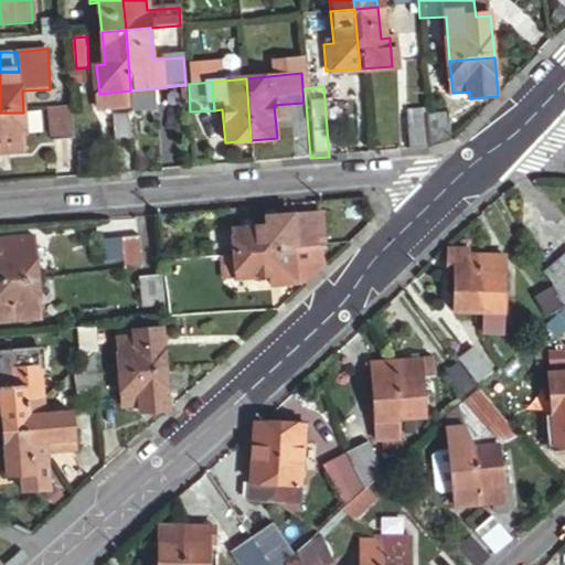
[(130,91),(99,94),(100,110),(131,107),(130,91)]
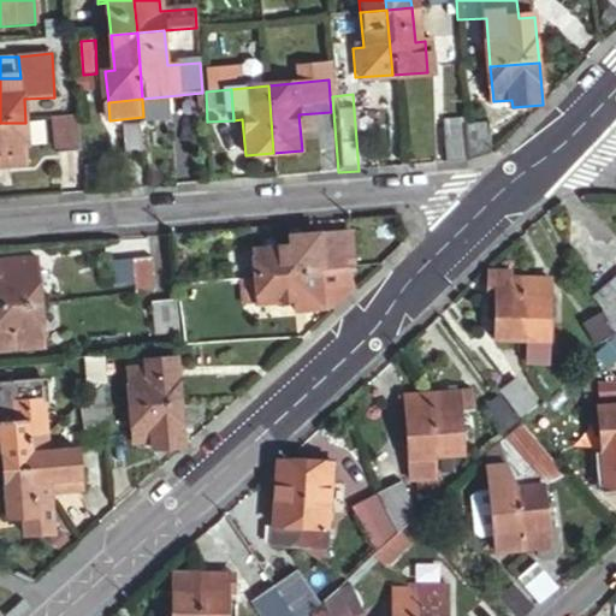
[(81,119),(54,120),(58,154),(83,152),(81,119)]
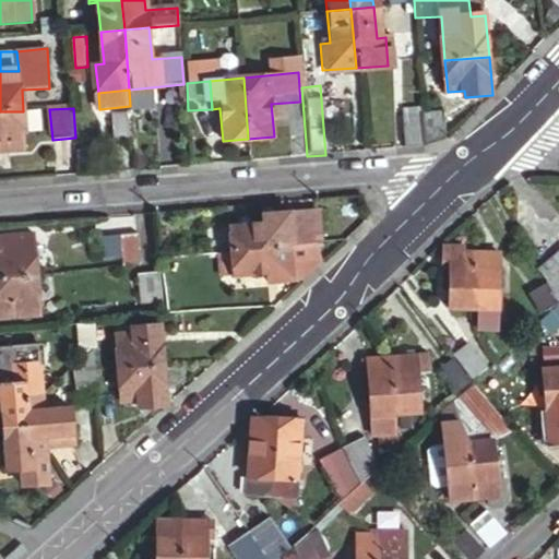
[(24,134),(23,111),(0,111),(0,153),(24,152),(23,133),(24,134)]
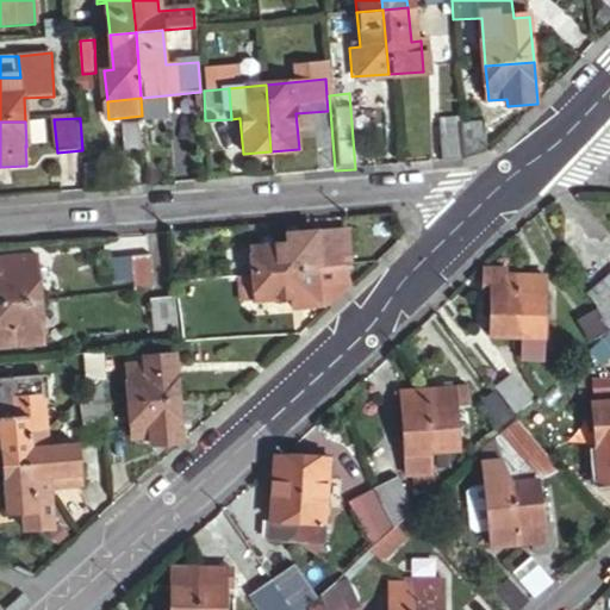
[(141,124),(123,125),(125,155),(143,154),(141,124)]
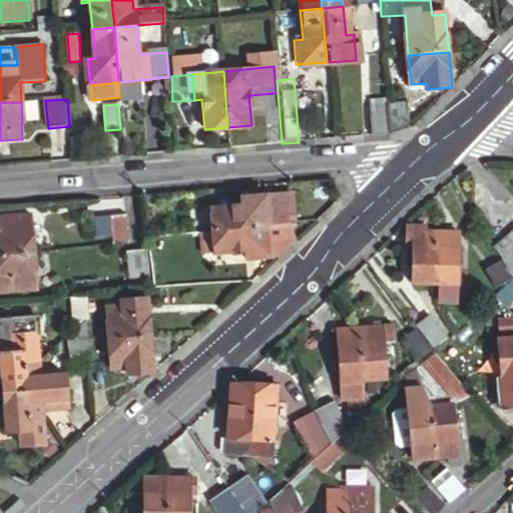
[(406,105),(386,106),(386,107),(389,134),(394,134),(408,127),(406,105)]
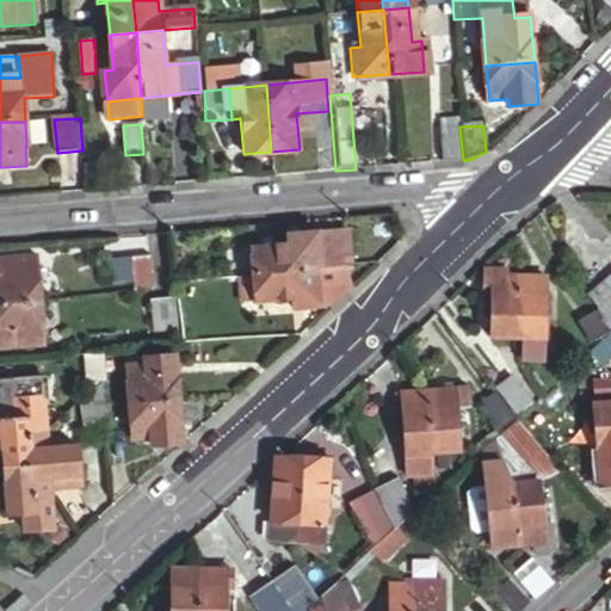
[(438,129),(440,162),(463,160),(460,128),(460,127),(438,129)]
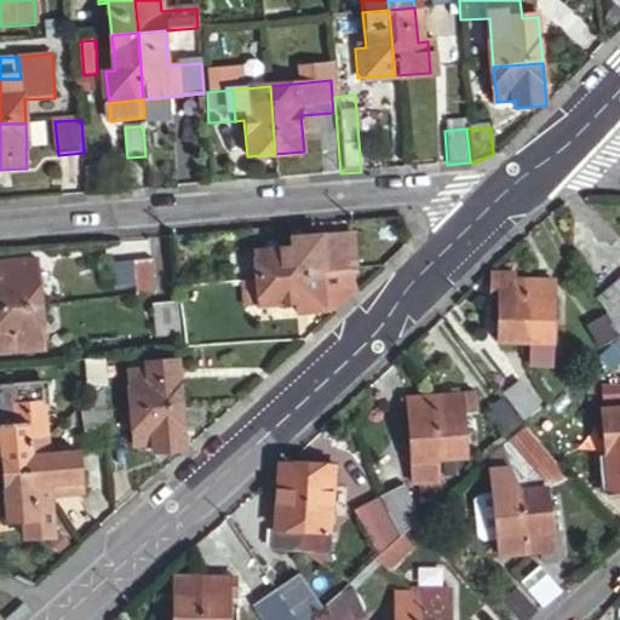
[(257,251),(258,279),(327,273),(356,270),(360,270),(357,235),(294,240),(294,248),(257,251)]
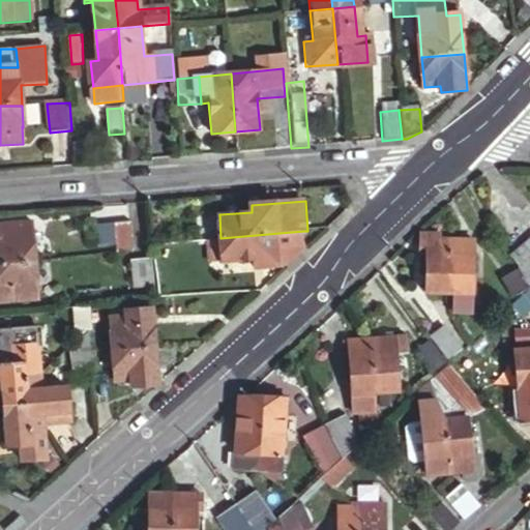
[(507,203),(490,212),(513,253),(523,243),(517,234),(507,203)]
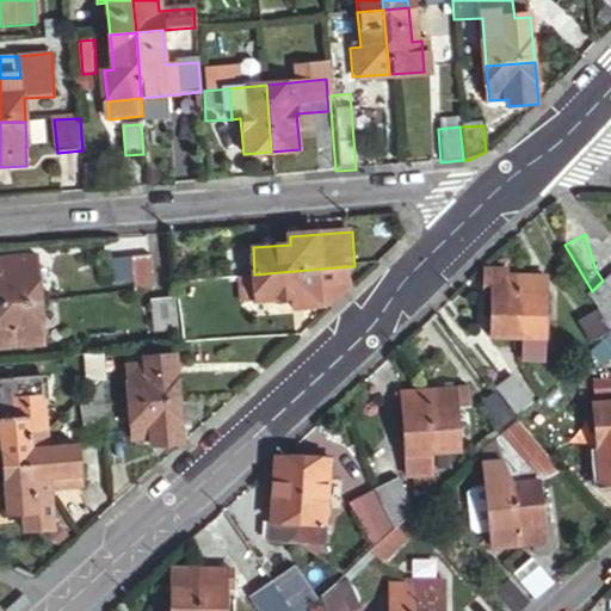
[(130,291),(150,290),(148,255),(128,258),(130,291)]
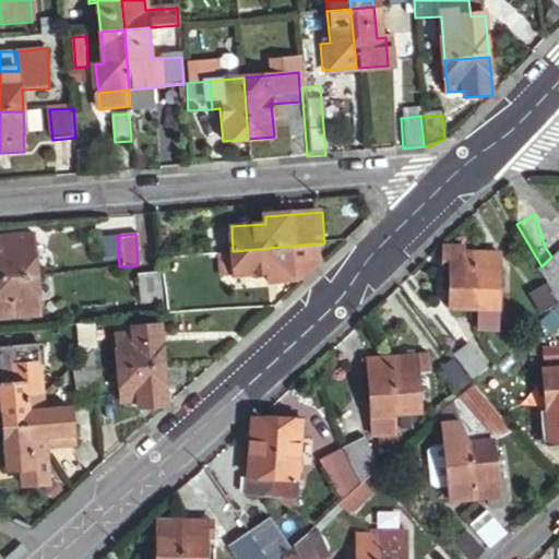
[(0,236),(0,275),(37,273),(35,242),(18,244),(16,235),(0,236)]
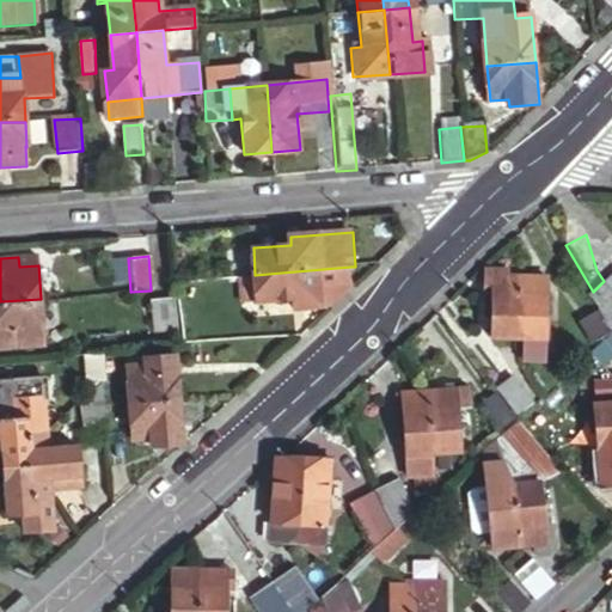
[(297,308),(331,306),(353,287),(352,267),(323,269),(255,275),(258,303),(295,300),(297,308)]
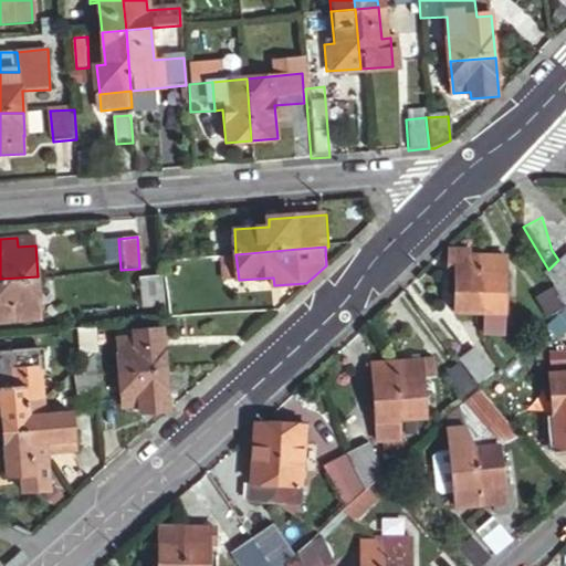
[(482,307),(478,259),(467,260),(467,255),(447,257),(449,301),(458,300),(458,308),(482,307)]
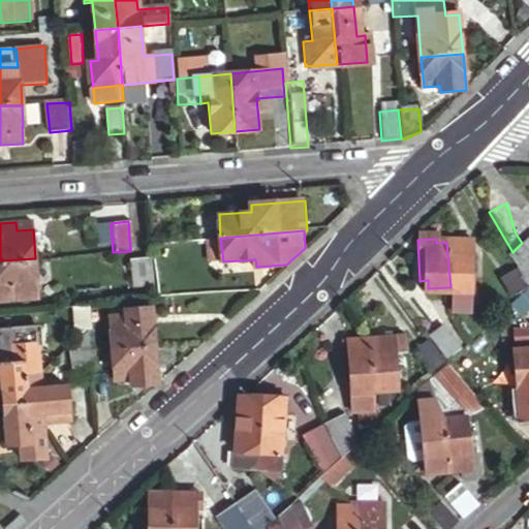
[(473,240),(446,242),(450,287),(474,286),(476,286),(473,240)]
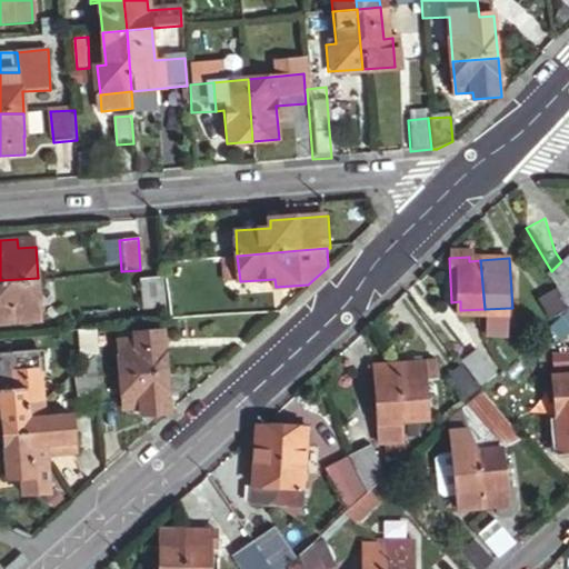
[(38,278),(0,280),(0,319),(23,318),(22,310),(40,309),(38,278)]
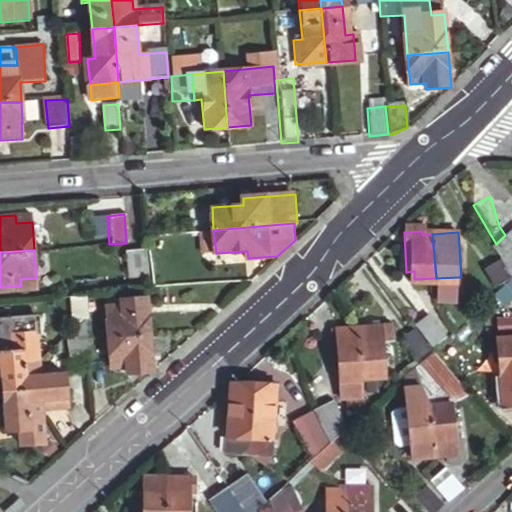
[(144,250),(124,252),(126,279),(146,277),(144,250)]
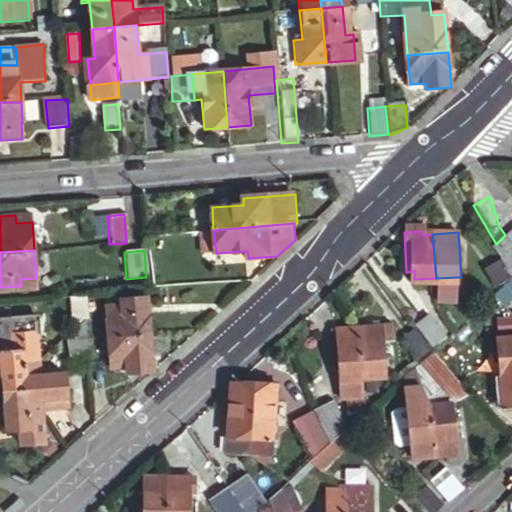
[(436,278),(438,305),(457,307),(459,277),(436,278)]
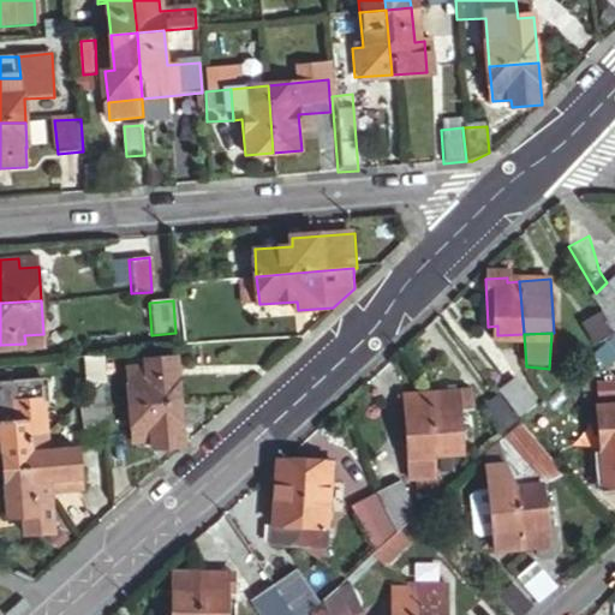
[(133,406),(181,402),(178,360),(148,363),(148,374),(131,374),(133,406)]
